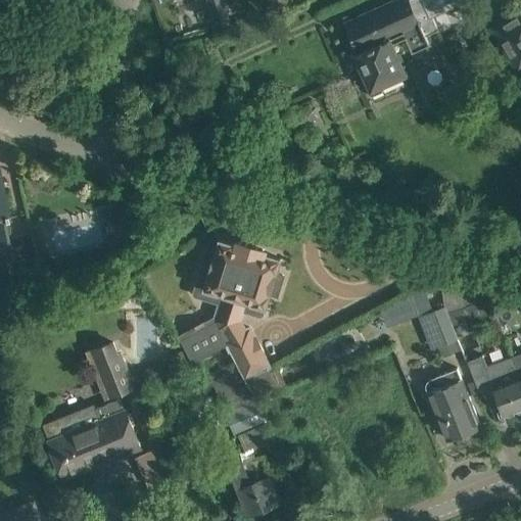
[(227,25),(219,0),(204,0),(214,28),(227,25)]
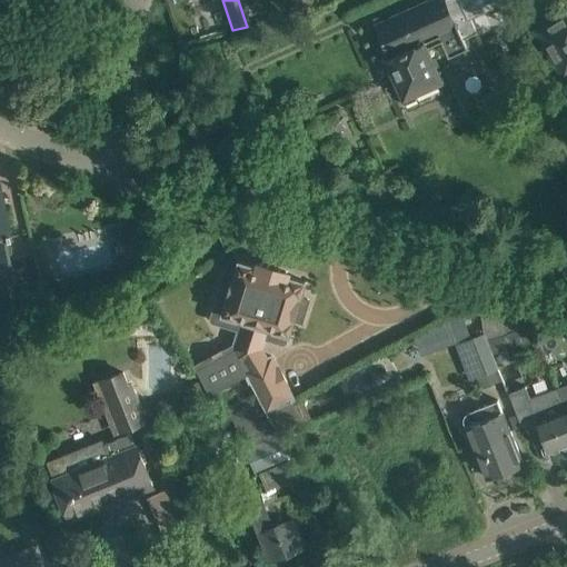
[(310,7),(308,0),(292,0),(296,11),(310,7)]
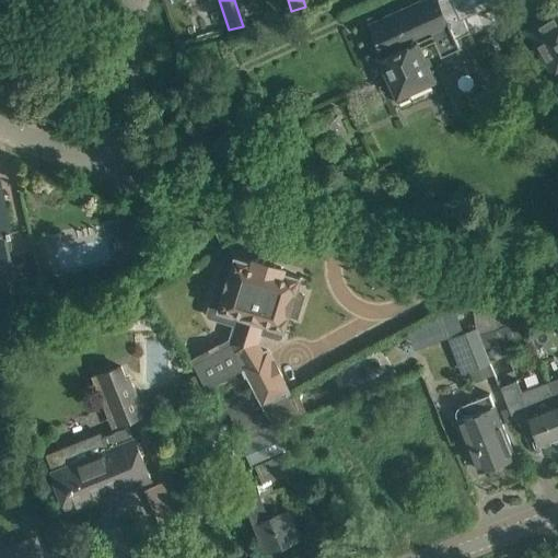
[(434,0),(423,0),(368,26),(382,58),(380,59),(392,88),(388,89),(395,104),(408,99),(406,92),(431,80),(417,49),(432,42),(439,58),(458,49),(454,39),(467,34),(461,21),(446,26),(434,0)]
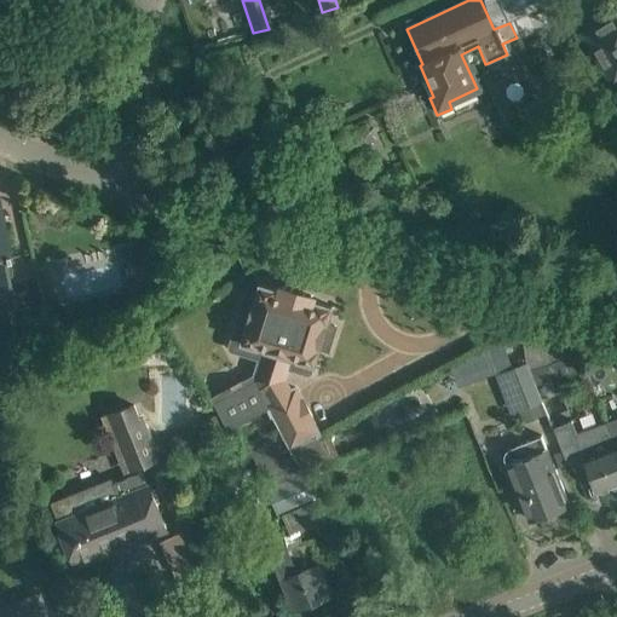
[(616,4),(616,13),(582,35),(611,84),(616,80),(616,3),(616,4)]
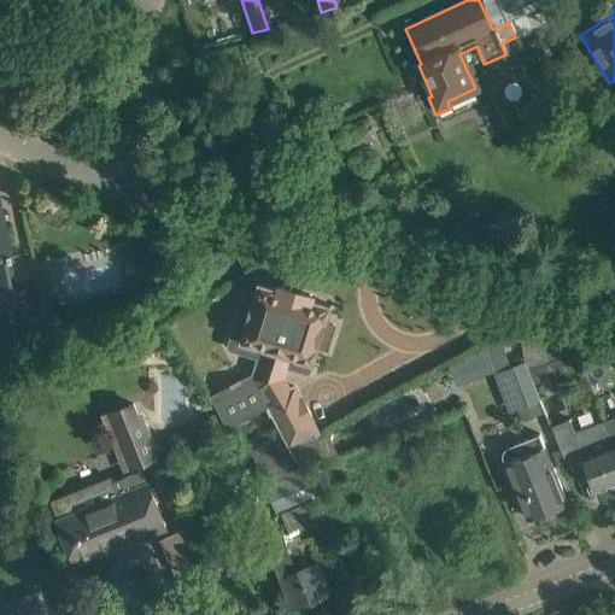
[(24,122),(30,109),(17,103),(11,116),(24,122)]
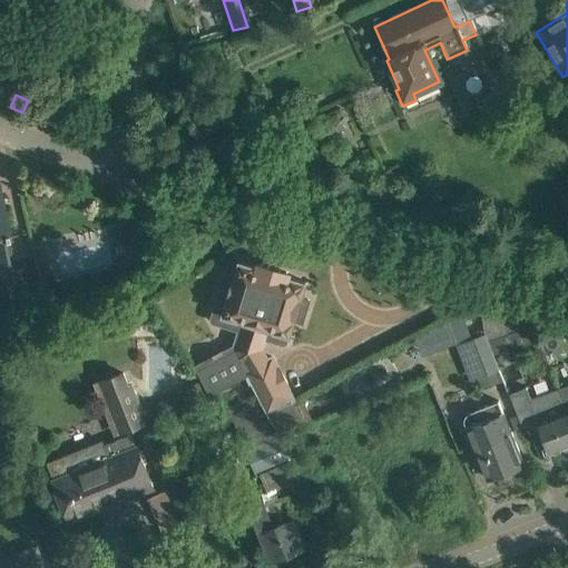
[(125,264),(142,261),(137,238),(120,242),(125,264)]
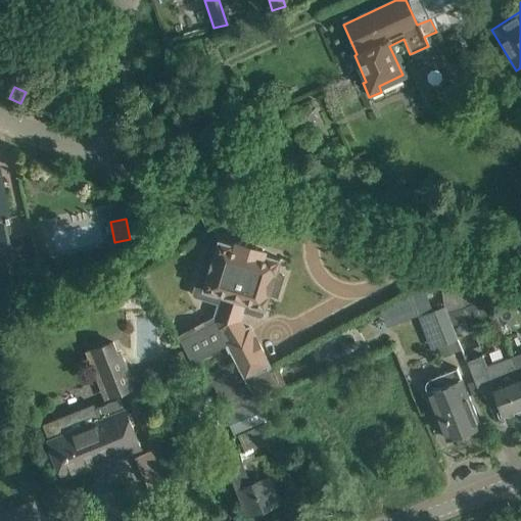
[(214,322),(178,341),(191,365),(224,347),(227,353),(229,353),(243,380),(266,368),(267,368),(268,368),(267,366),(267,367),(247,331),(248,330),(247,329),(246,330),(239,334),(236,329),(237,328),(240,320),(242,312),(257,317),(261,316),(263,309),(264,309),(264,306),(263,306),(266,297),(267,297),(268,295),(267,295),(273,274),(273,273),(274,274),(275,272),(274,271),(277,263),(278,263),(278,261),(276,259),(276,261),(267,257),(268,256),(265,256),(265,257),(263,256),(235,248),(233,247),(231,246),(231,245),(229,245),(229,246),(220,243),(221,242),(218,241),(218,243),(219,244),(216,252),(215,252),(214,254),(206,252),(206,251),(204,250),(203,253),(204,253),(192,294),(193,296),(217,304),(219,304),(214,322)]
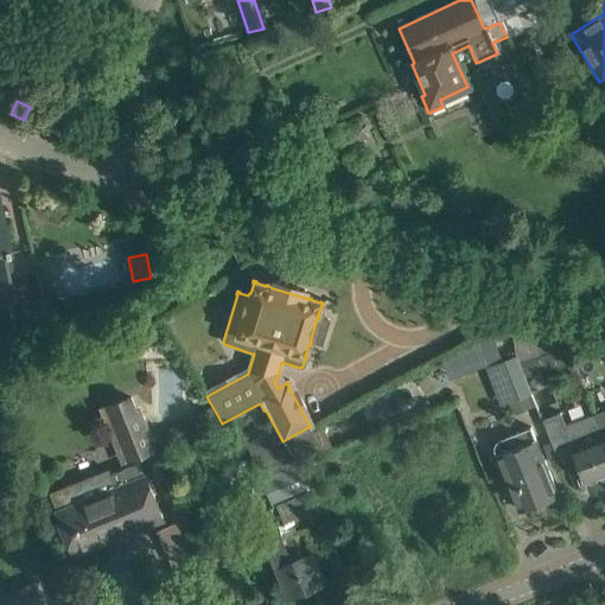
[(505,403),(529,394),(517,365),(520,365),(523,364),(542,361),(534,342),(515,336),(510,336),(514,358),(492,368),(495,375),(501,389),(505,403)]
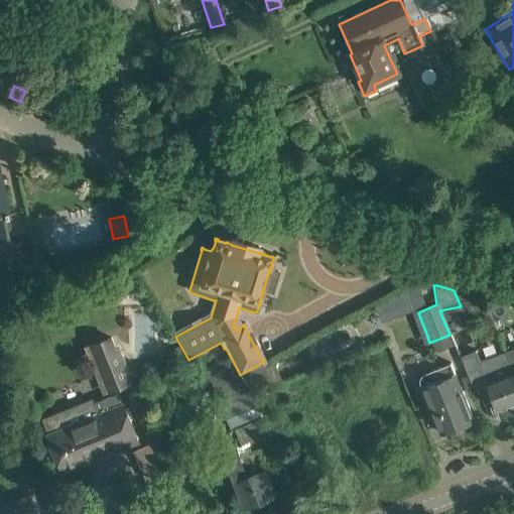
[(469,304),(472,314),(486,308),(482,299),(454,290),(461,306),(469,304)]
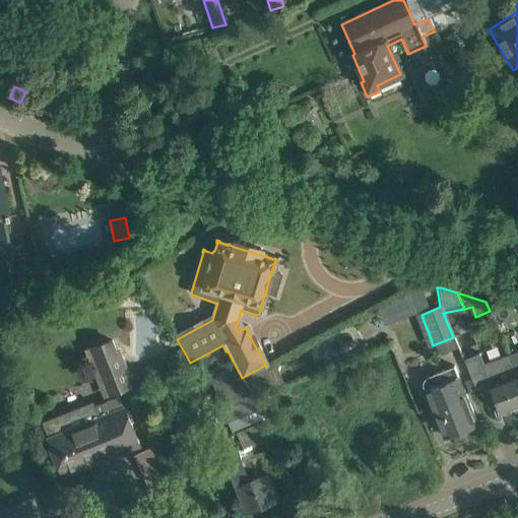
[(89,349),(108,395),(130,387),(117,353),(112,354),(108,342),(89,349)]
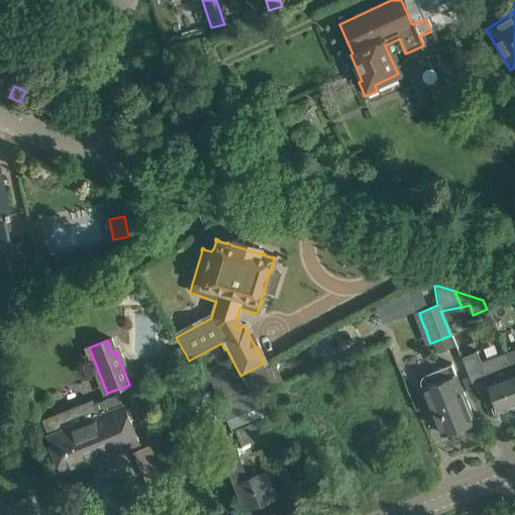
[(186,361),(179,348),(169,354),(176,367),(186,361)]
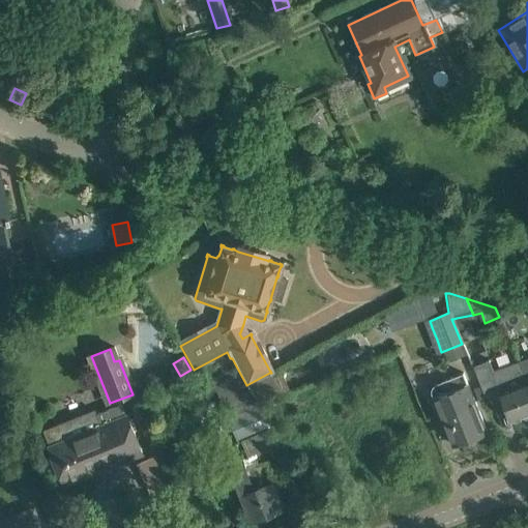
[(527,357),(518,362),(527,389),(527,357)]
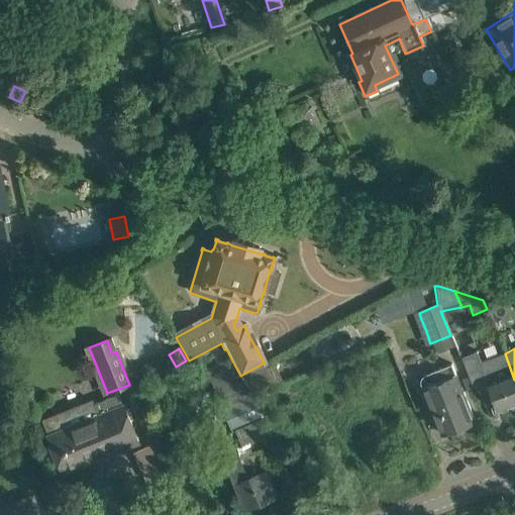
[(475,353),(461,358),(473,388),(486,383),(497,412),(514,405),(514,380),(505,353),(479,364),(475,353)]
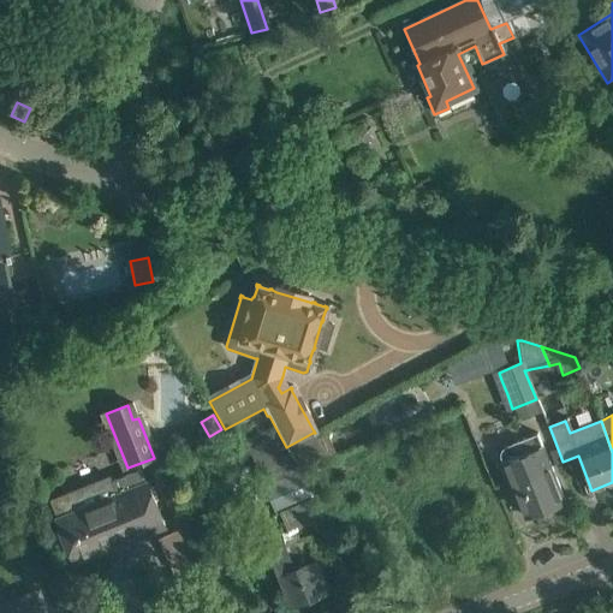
[(325,430),(284,451),(299,470),(335,457),(325,430)]
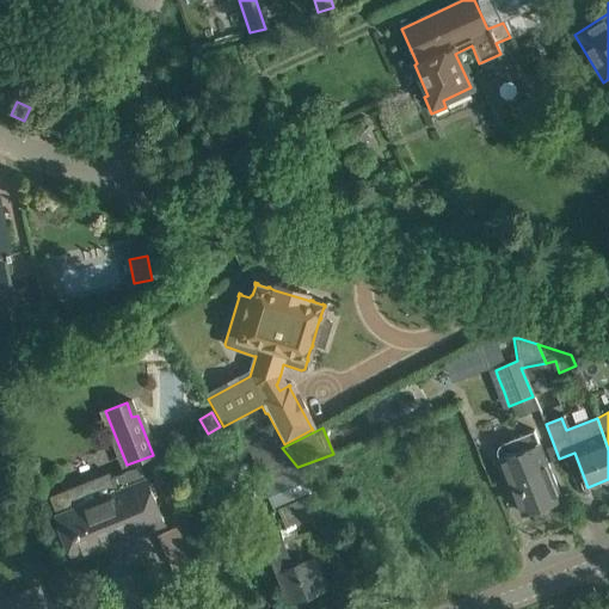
[(537,446),(533,431),(502,443),(499,444),(499,446),(498,446),(497,447),(497,448),(496,449),(496,451),(496,453),(499,461),(498,461),(520,514),(559,499),(539,446),(537,446)]
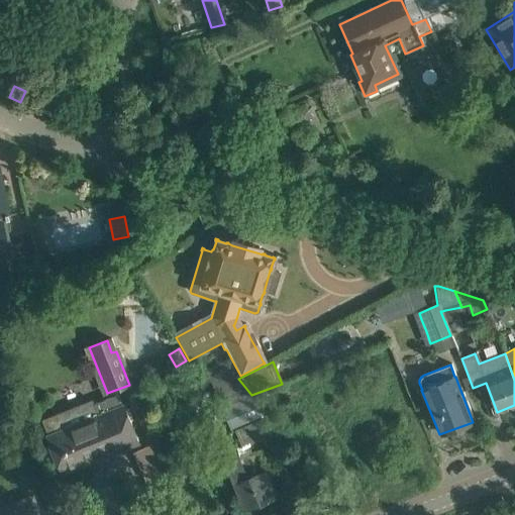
[(182,370),(170,377),(175,386),(187,379),(182,370)]
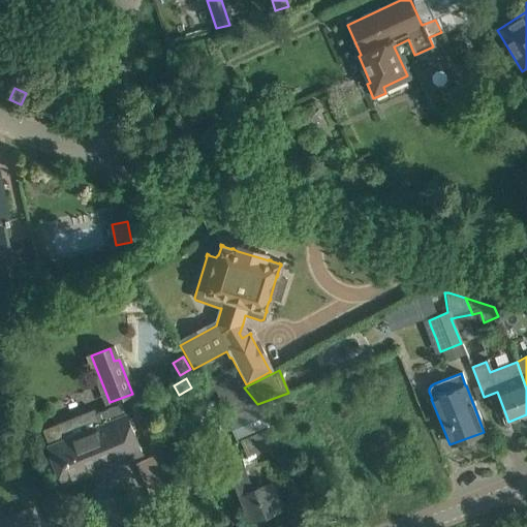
[(95,414),(93,409),(41,431),(62,484),(116,462),(117,464),(140,455),(125,416),(123,416),(119,405),(95,414)]
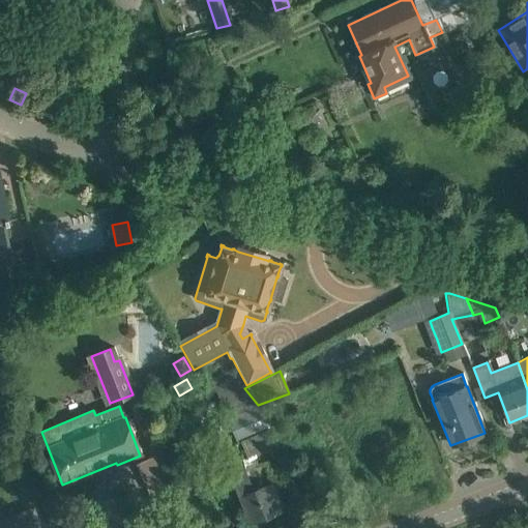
[(257,406),(228,417),(237,442),(238,442),(239,444),(241,443),(247,459),(274,448),(257,406)]
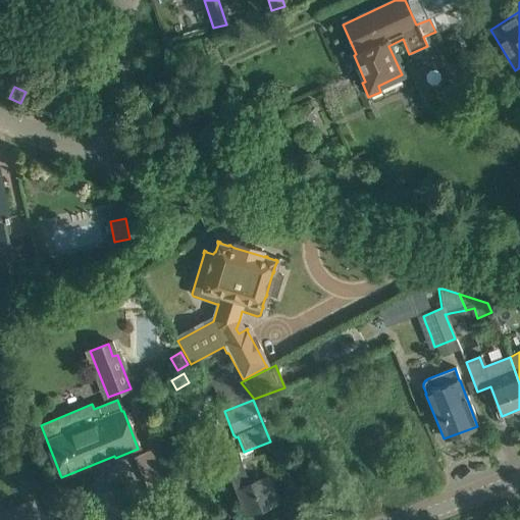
[(291,408),(280,412),(286,426),(297,422),(291,408)]
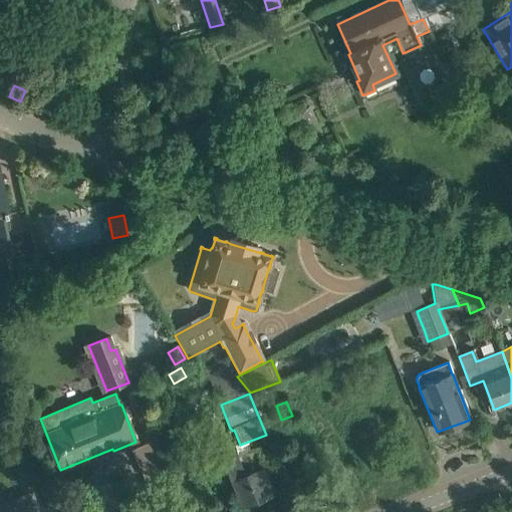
[(274,493),(257,449),(223,462),(241,506),(274,493)]
